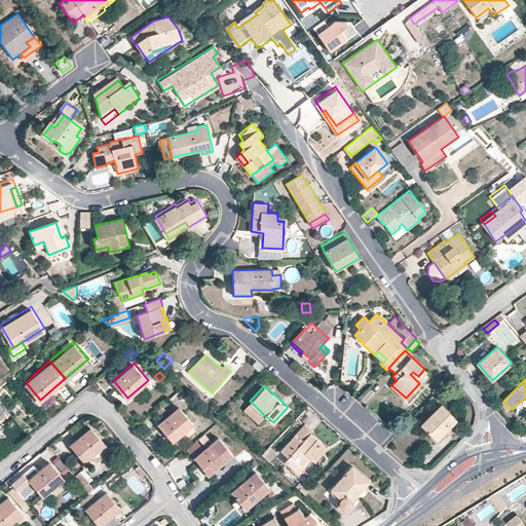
[(406,398),(391,385),(389,387),(404,400),(406,398)]
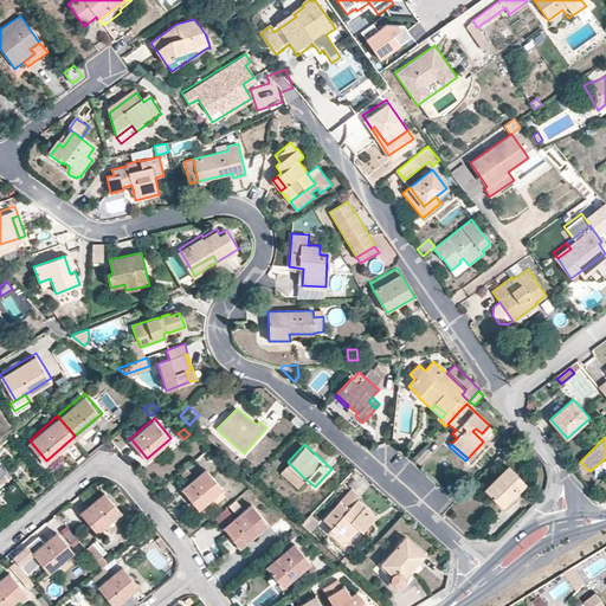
[(304,478),(288,462),(279,470),(297,485),(304,478)]
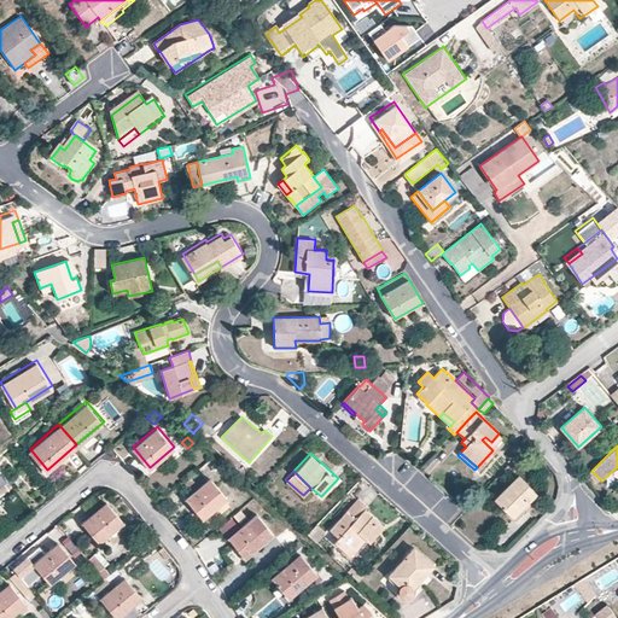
[(227,495),(210,474),(186,495),(203,516),(227,495)]
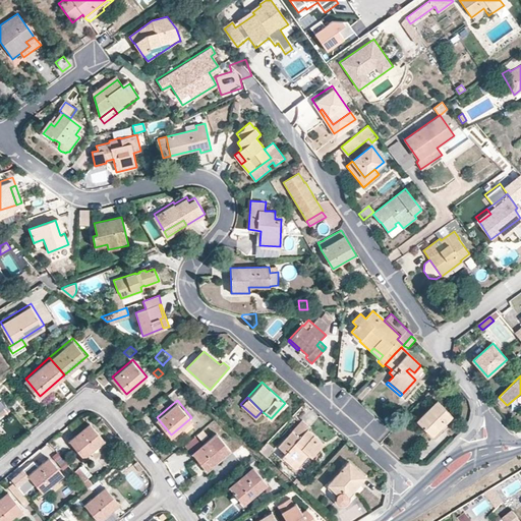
[(453,416),(438,400),(416,421),(431,437),(453,416)]
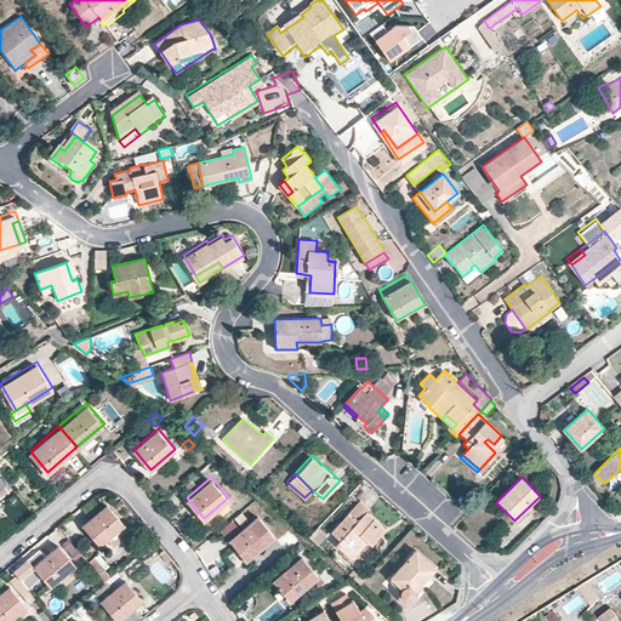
[(195,484),(191,479),(184,484),(189,489),(195,484)]
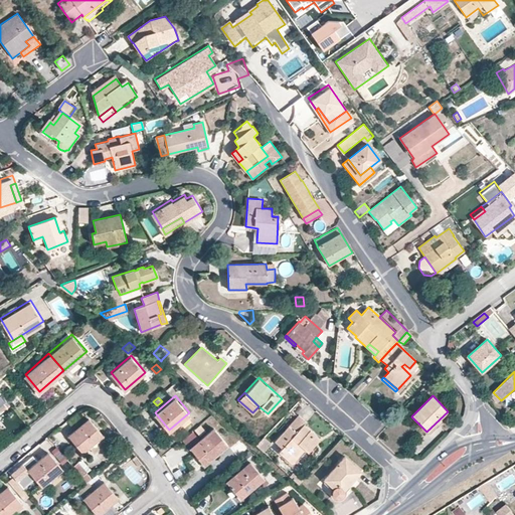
[(320,439),(304,424),(307,421),(299,414),(274,442),(282,448),(279,452),(292,464),(305,449),(308,452),(320,439)]
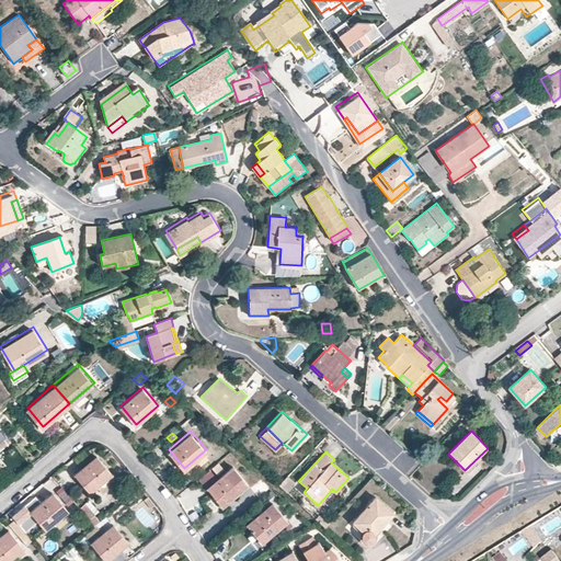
[(117,480),(96,456),(75,476),(90,493),(98,488),(102,493),(117,480)]
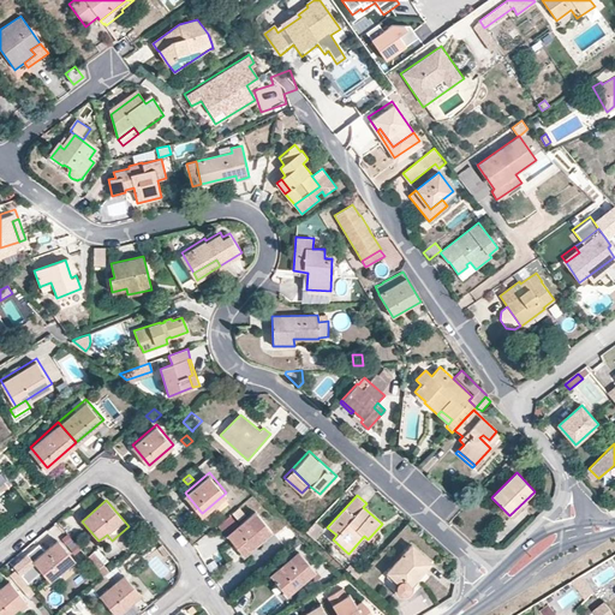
[(244,554),(263,537),(273,529),(255,508),(226,533),(244,554)]
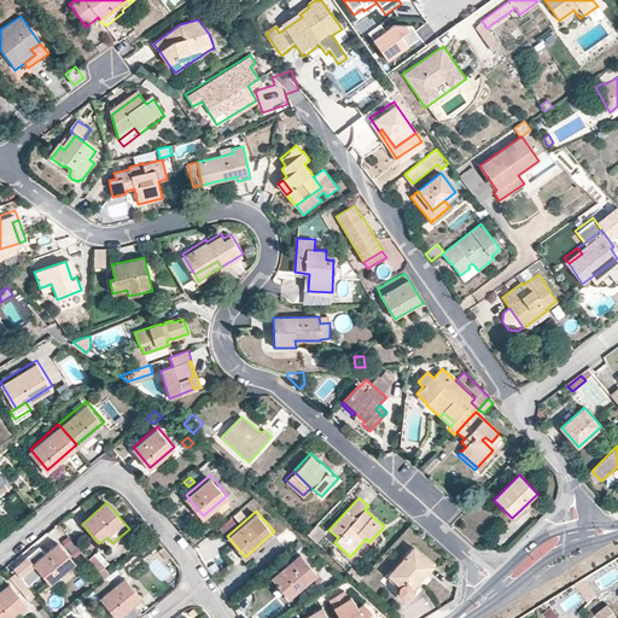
[(326,532),(318,525),(308,535),(316,543),(326,532)]
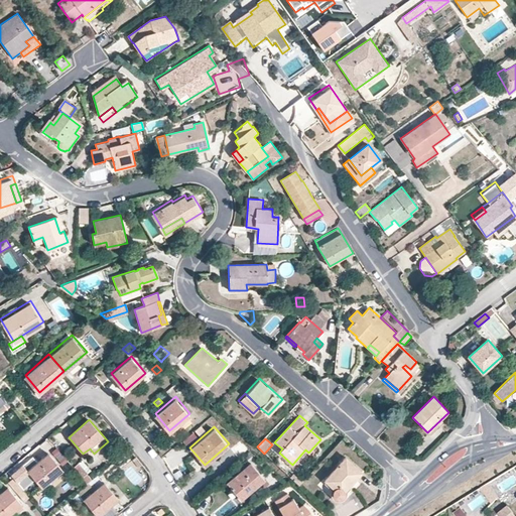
[(233,448),(229,443),(221,450),(225,456),(233,448)]
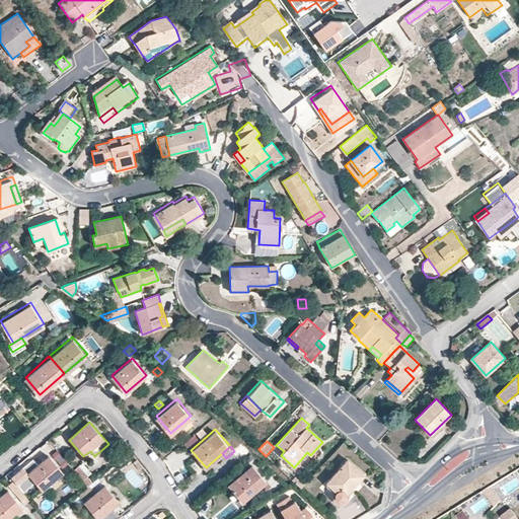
[(63,472),(49,456),(38,466),(27,473),(34,482),(42,491),(63,472)]
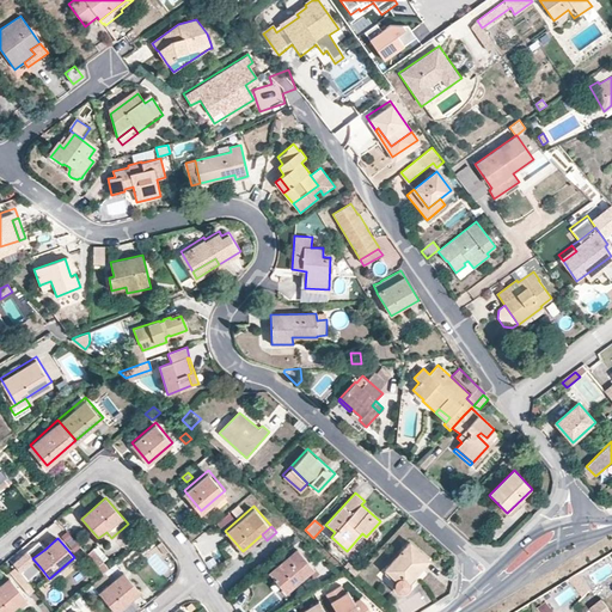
[(429,560),(409,542),(385,569),(396,580),(395,582),(393,586),(396,589),(397,591),(399,593),(403,593),(405,592),(408,591),(409,587),(410,583),(409,582),(429,560)]
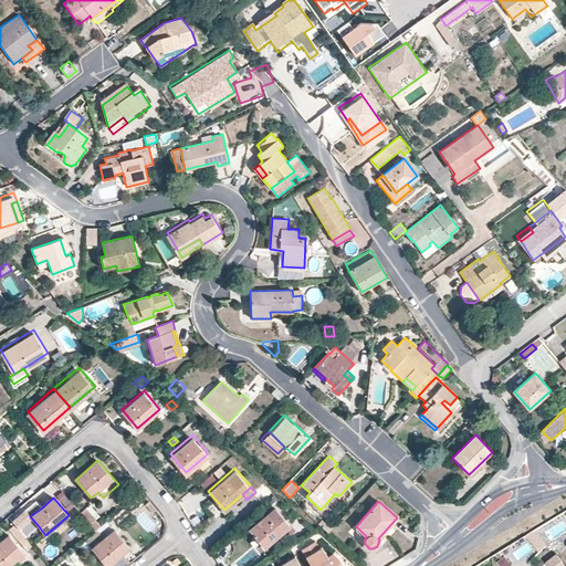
[(38,525),(30,516),(41,509),(35,502),(11,522),(24,537),(38,525)]
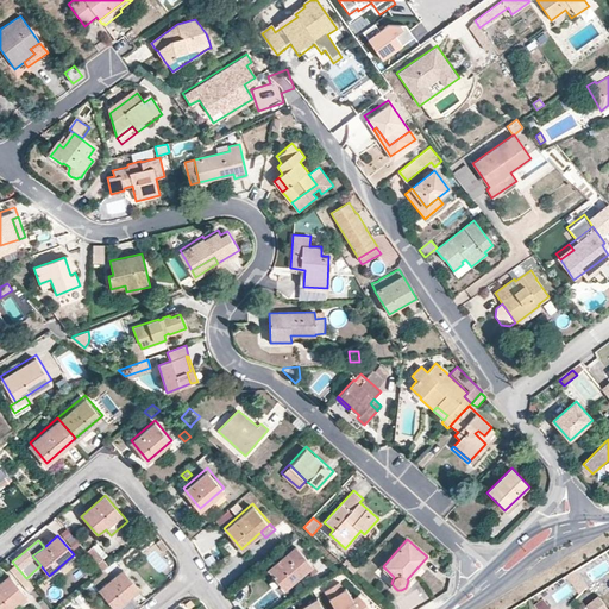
[(313,547),(307,540),(303,545),(309,551),(313,547)]
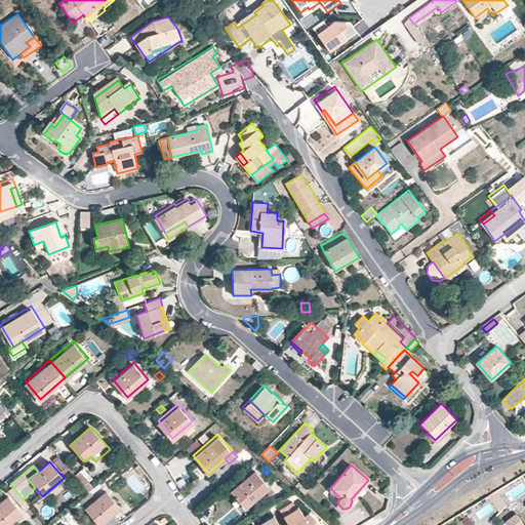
[(92,479),(83,468),(74,476),(88,492),(93,488),(88,482),(92,479)]
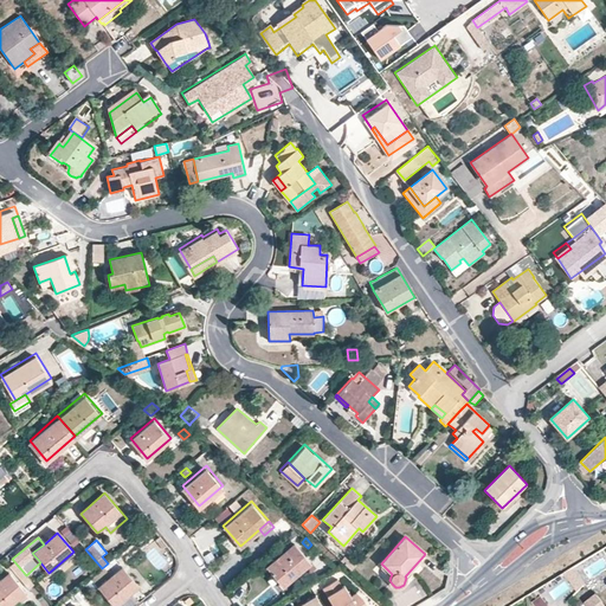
[(311,563),(294,543),(265,567),(283,587),(311,563)]
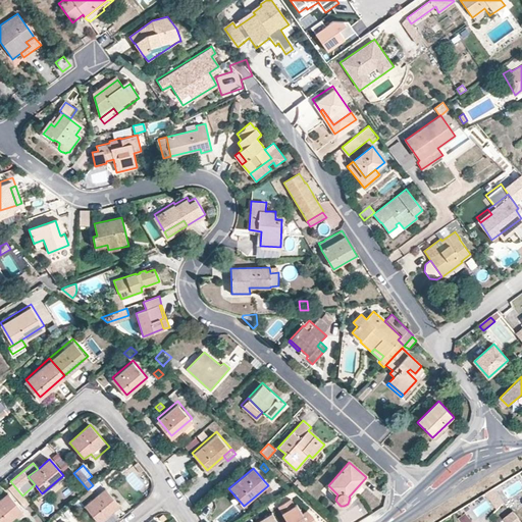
[(306,487),(297,478),(294,482),(303,490),(306,487)]
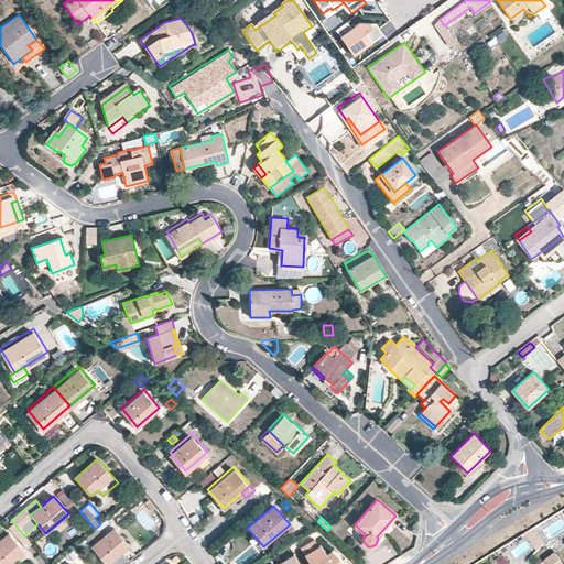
[(31,544),(13,522),(9,527),(26,548),(31,544)]
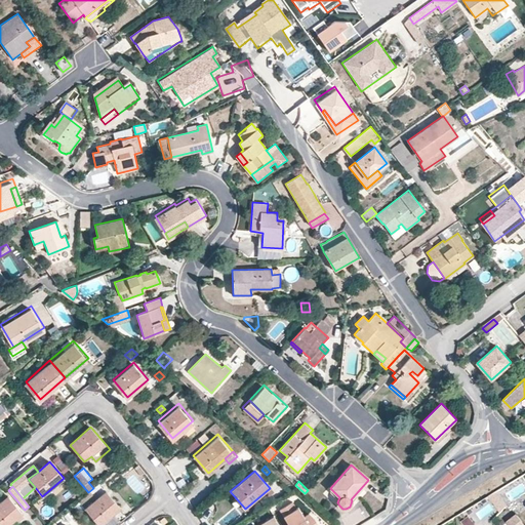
[(98,524),(99,524),(120,508),(106,491),(95,499),(89,492),(88,492),(78,501),(98,524)]
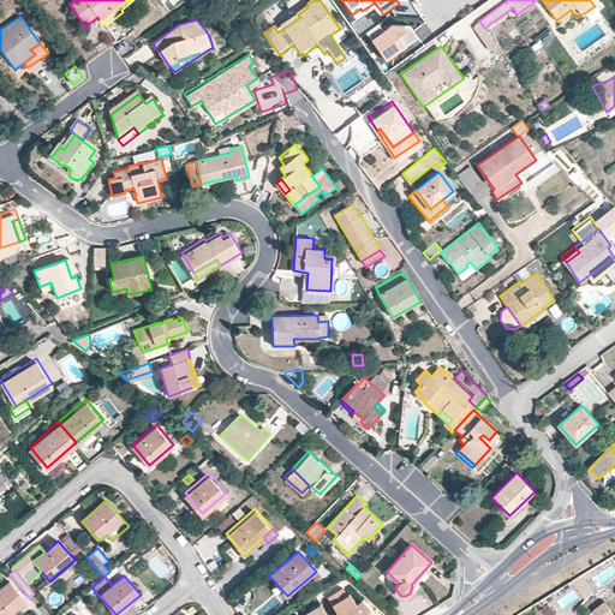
[(27,602),(10,580),(0,587),(0,614),(10,614),(18,608),(22,611),(28,607),(25,603),(27,602)]
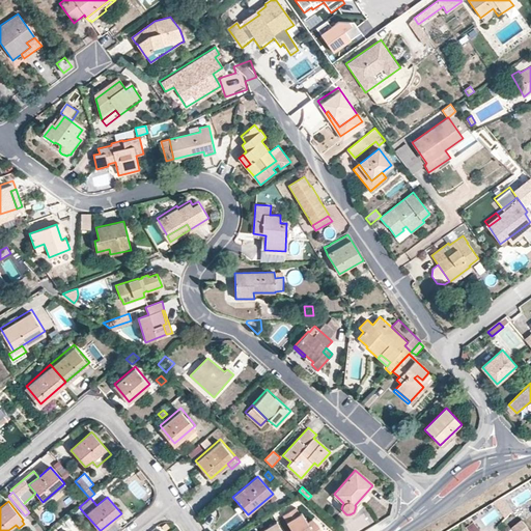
[(42,507),(37,502),(31,507),(35,512),(42,507)]
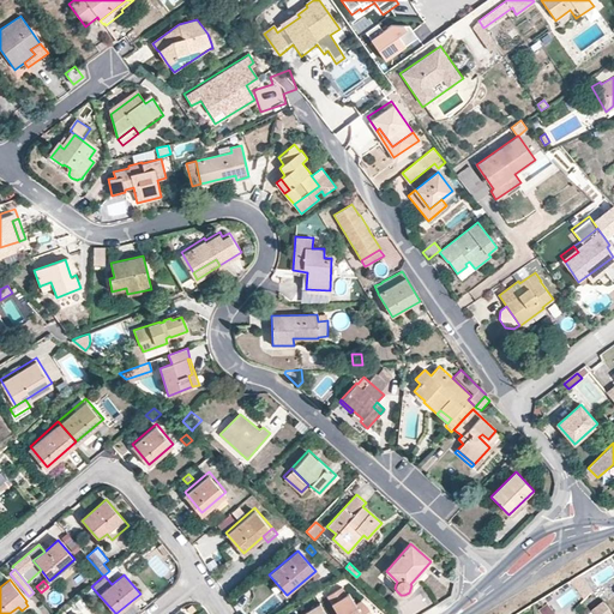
[(327,593),(339,613),(373,613),(369,608),(361,599),(357,601),(351,591),(348,594),(341,584),(327,593)]
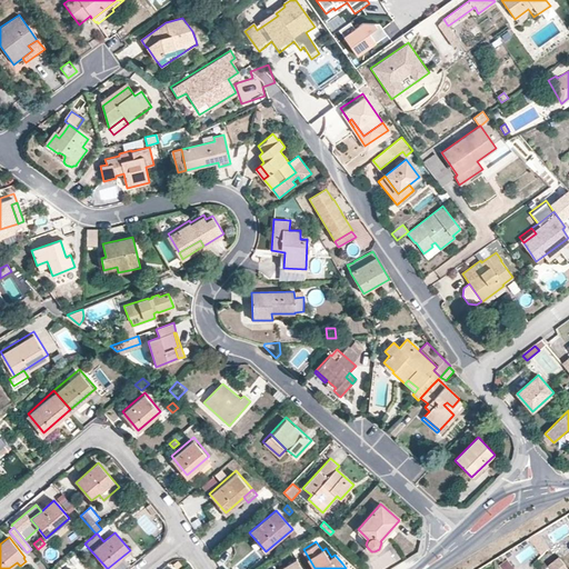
[(72,562),(68,557),(62,561),(67,567),(72,562)]
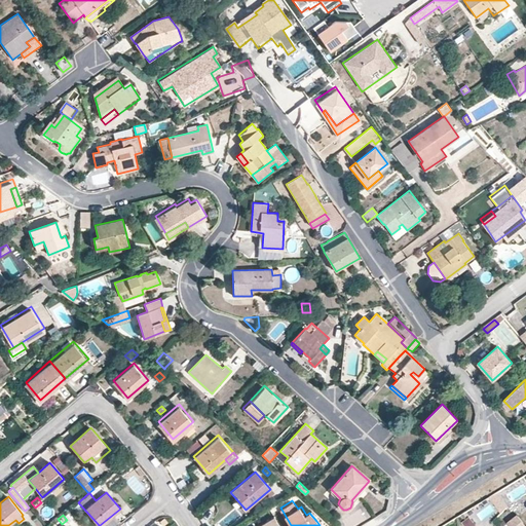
[(524,525),(515,515),(509,520),(514,525),(524,525)]
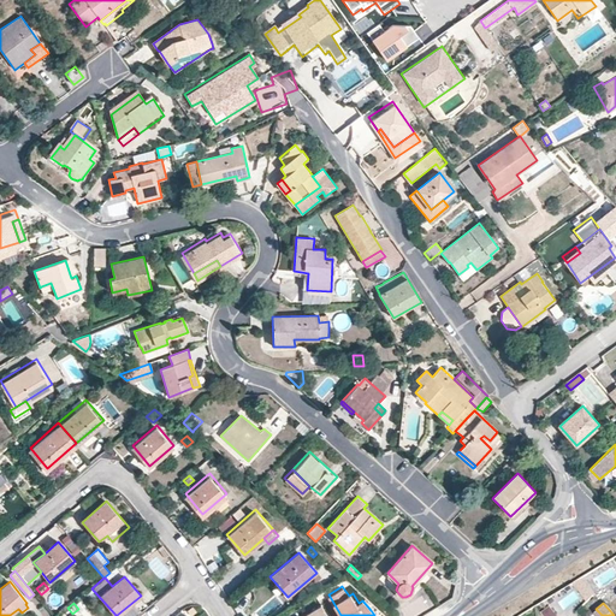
[(556,615),(550,604),(542,610),(544,615),(556,615)]
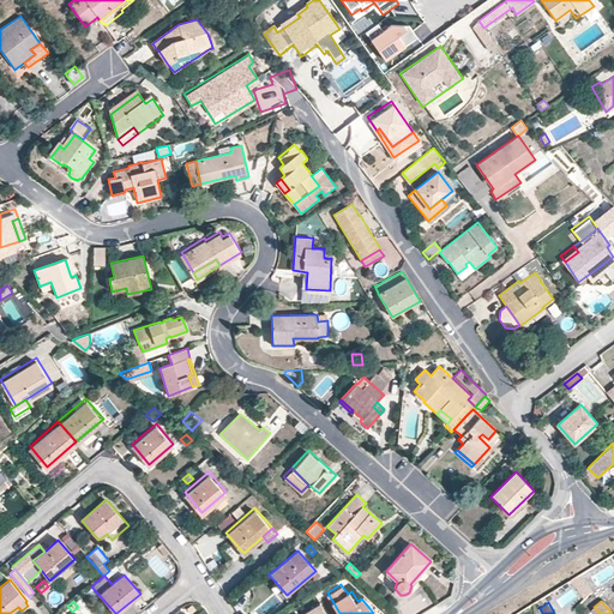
[(326,613),(320,603),(302,613),(326,613)]
